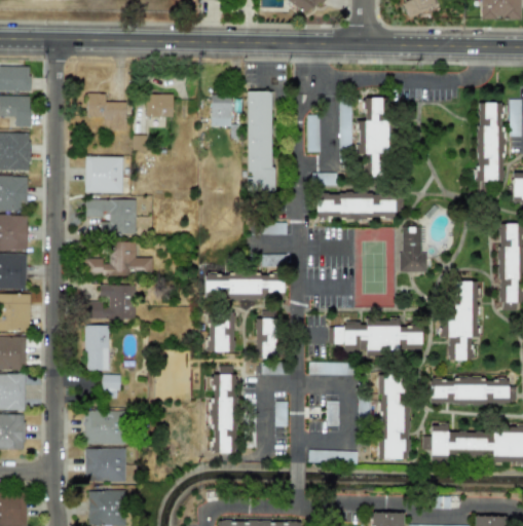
[(305,13),(310,6),(316,11),(324,0),(288,0),(305,13)]
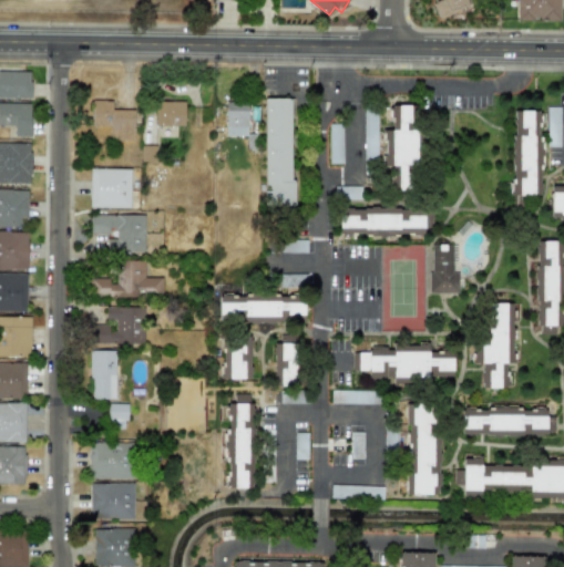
[(434,0),(442,18),(471,7),(469,0),(434,0)]
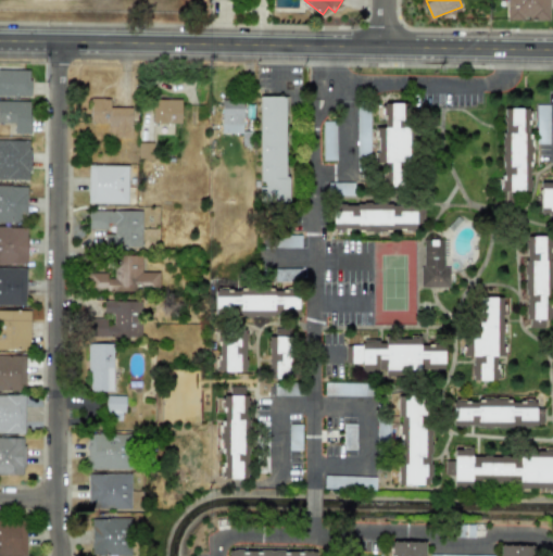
[(552,20),(551,0),(510,0),(510,21),(552,20)]
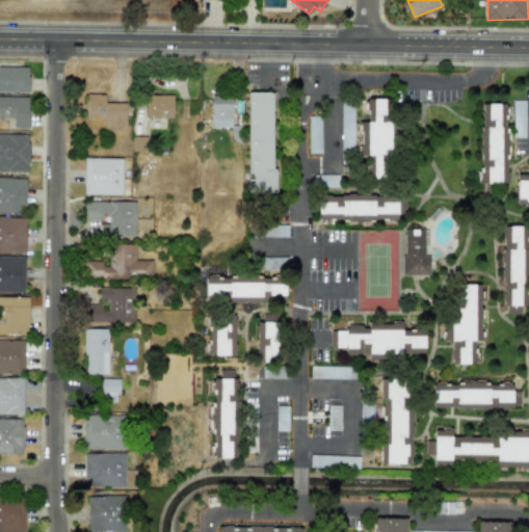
[(0,91),(31,92),(31,68),(0,67),(0,91)]
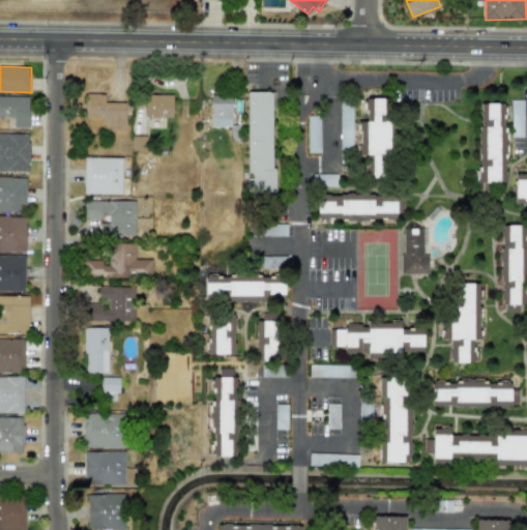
[(272,85),(273,172),(250,173),(247,86),(272,85)]
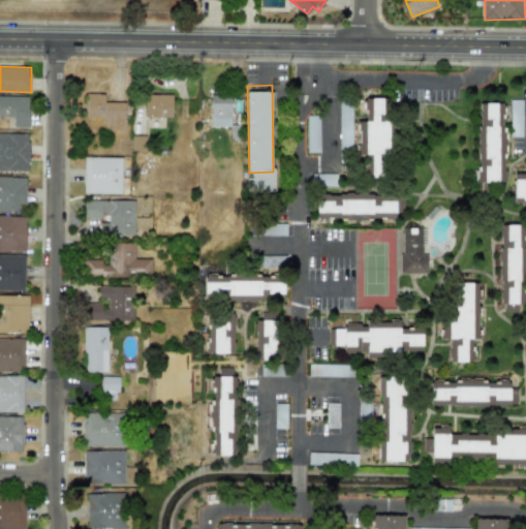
[(128,103),(106,102),(106,94),(88,94),(88,117),(105,118),(105,130),(127,131),(128,103)]
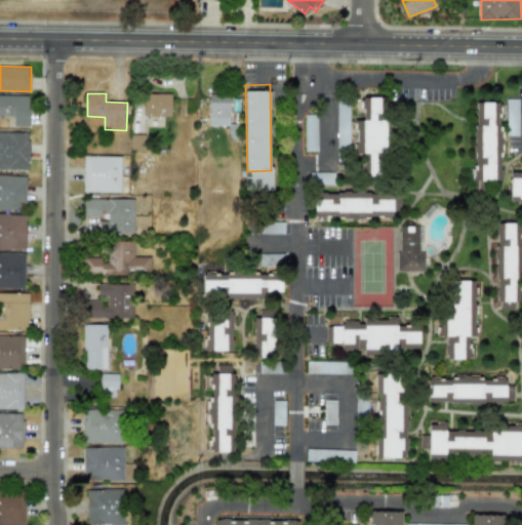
[(172,117),(173,94),(146,93),(146,117),(172,117)]
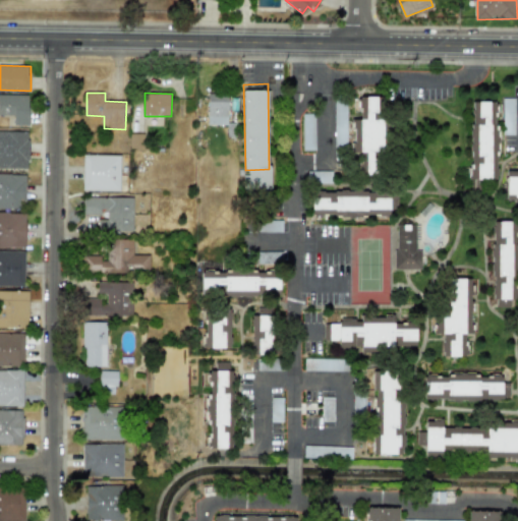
[(15,125),(30,125),(31,95),(0,94),(0,115),(15,116),(15,125)]
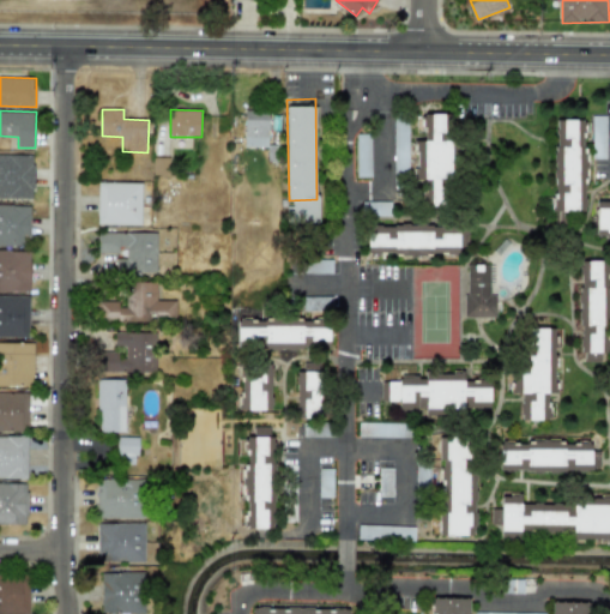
[(266,113),(266,144),(243,144),(243,113),(266,113)]
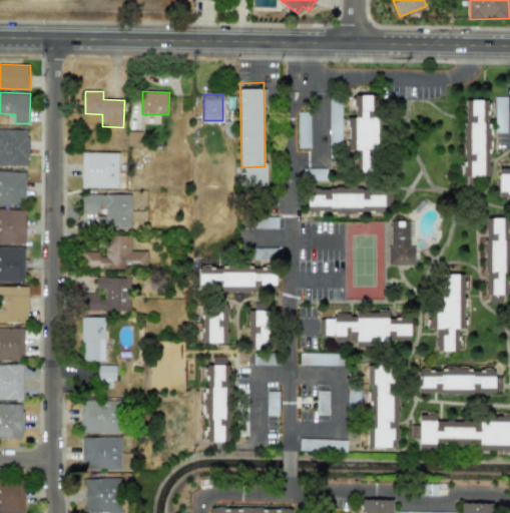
[(352,172),(378,172),(378,118),(369,118),(369,108),(378,108),(378,95),(351,95),(352,172)]
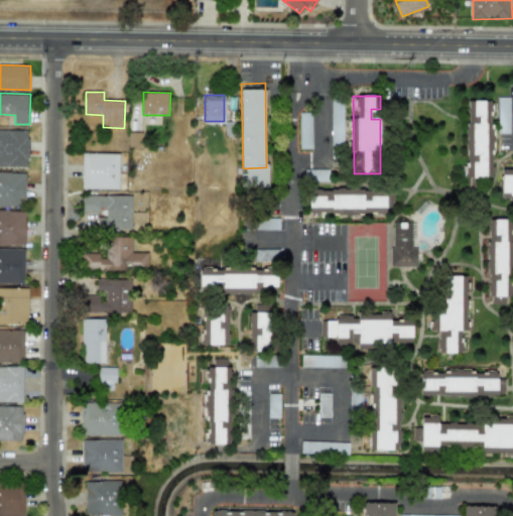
[(501,134),(512,133),(511,98),(499,98),(501,134)]
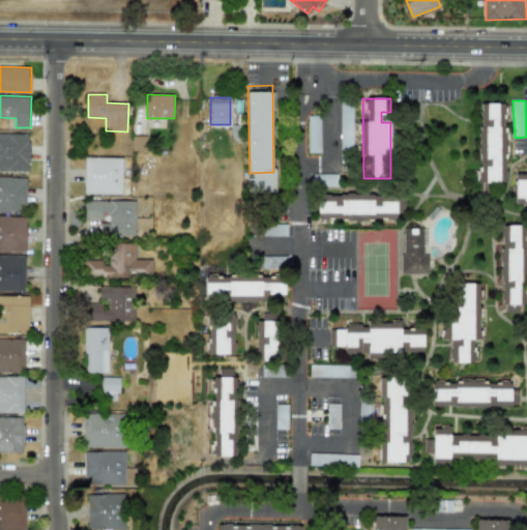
[(343,148),(354,148),(353,104),(342,104),(343,148)]
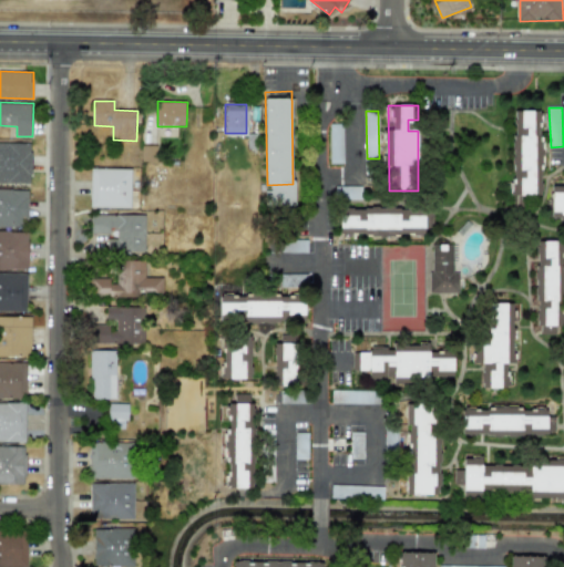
[(542,196),(542,165),(543,165),(543,111),(514,111),(515,196),(542,196)]
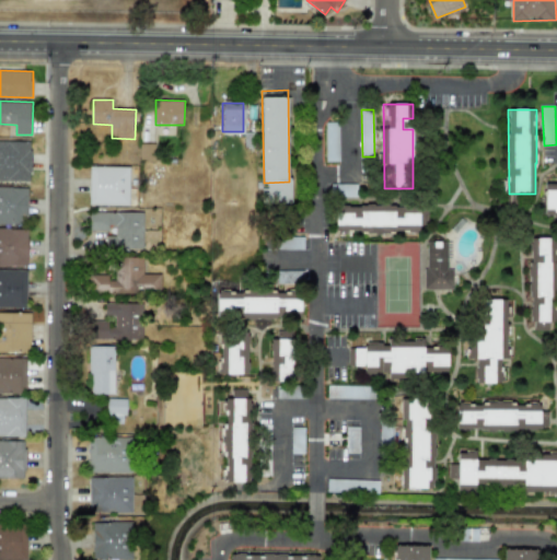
[(328,162),(341,162),(340,123),(327,124),(328,162)]
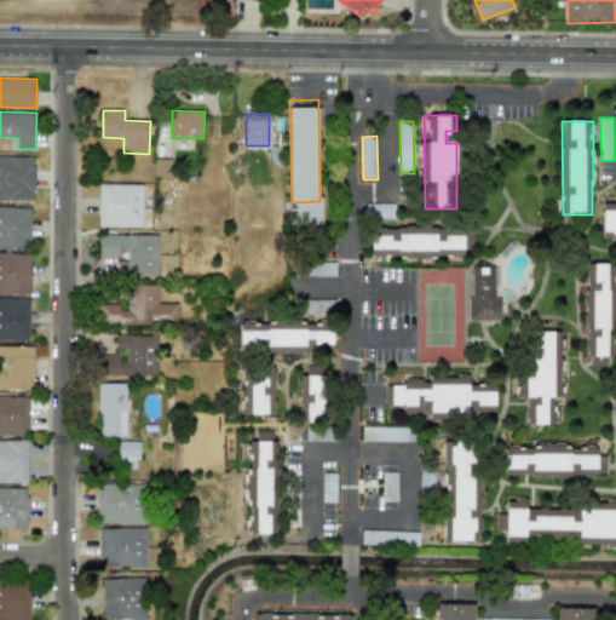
[(0,200),(35,201),(36,156),(0,156),(0,200)]
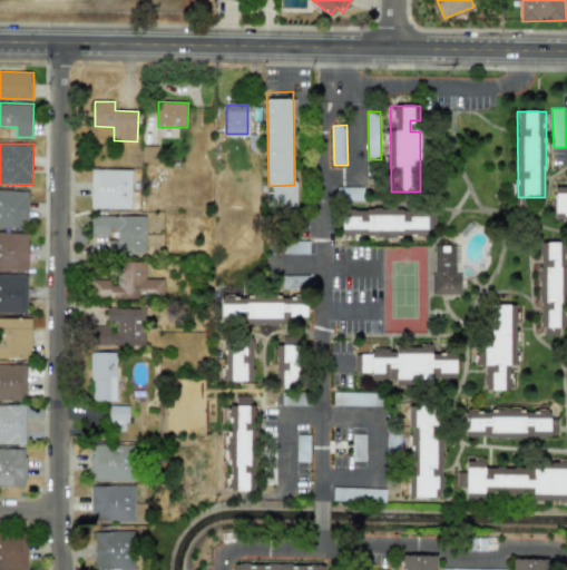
[(94,169),(93,208),(133,209),(134,169),(94,169)]
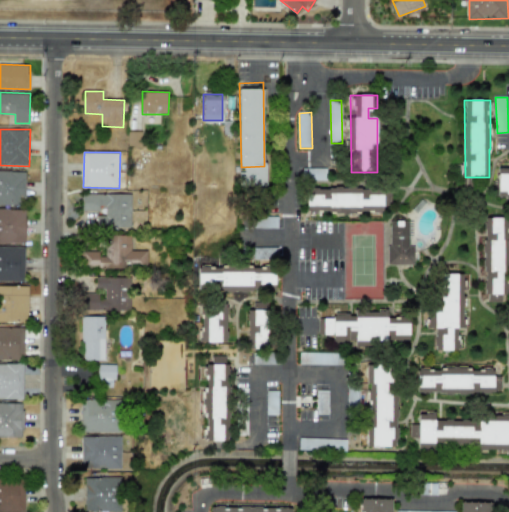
[(508,168),(499,169),(499,199),(508,198),(508,168)]
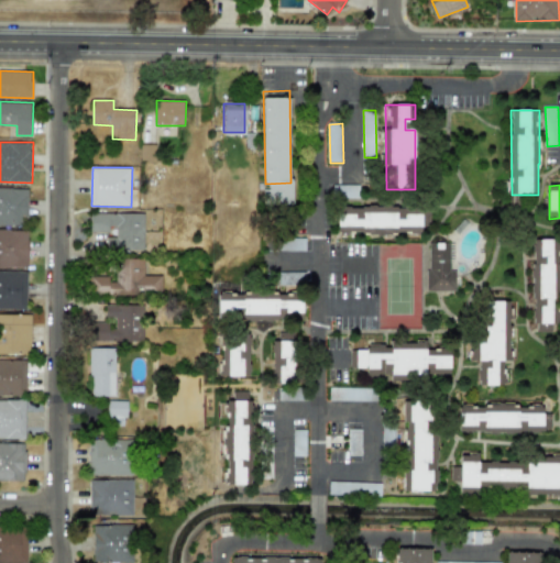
[(0,224),(30,225),(30,189),(0,188),(0,224)]
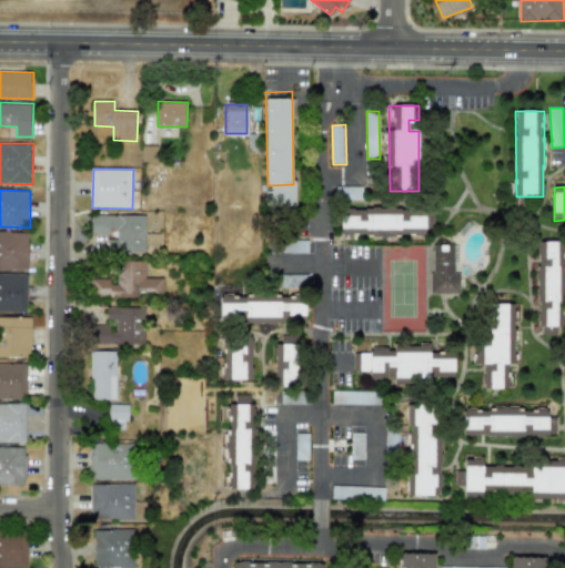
[(342,209),(342,236),(427,236),(427,229),(436,229),(436,209),(342,209)]
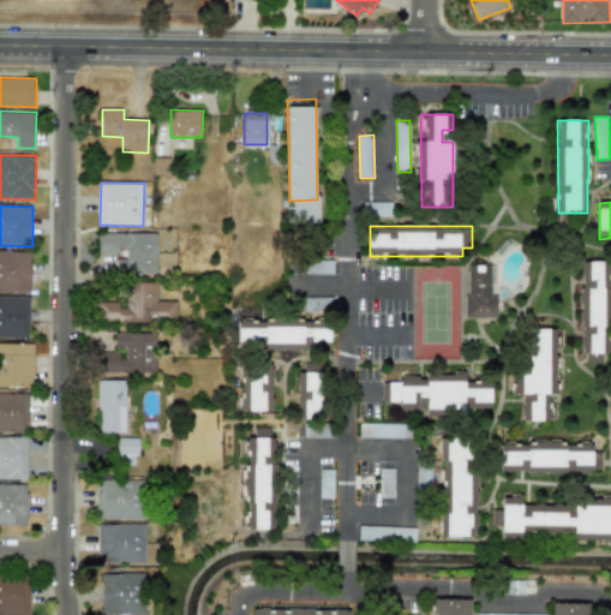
[(160,233),(102,233),(102,251),(129,251),(129,258),(120,258),(120,274),(160,274),(160,233)]
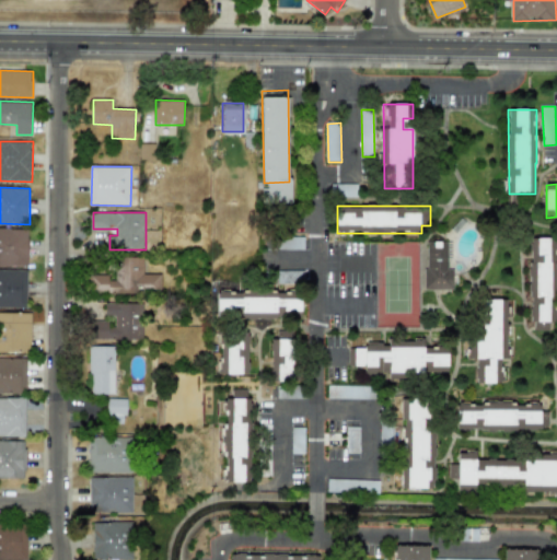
[(28,228),(0,228),(0,266),(30,266),(28,228)]
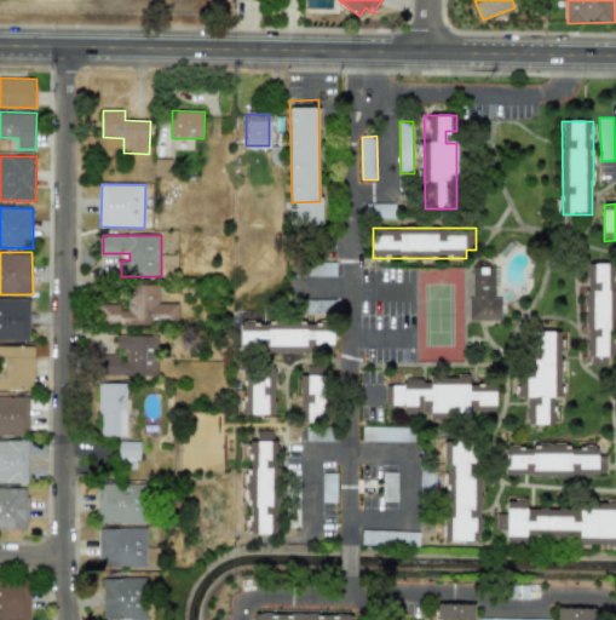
[(591,262),(591,288),(588,288),(587,328),(589,328),(589,355),(615,355),(615,262),(591,262)]
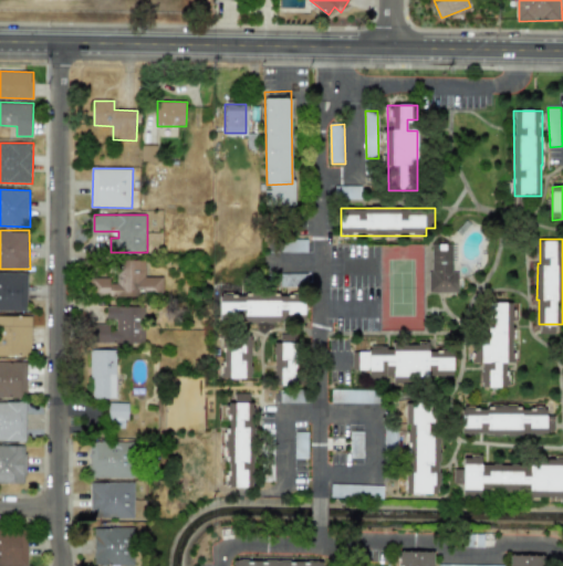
[(309,252),(309,240),(283,240),(283,253),(309,252)]
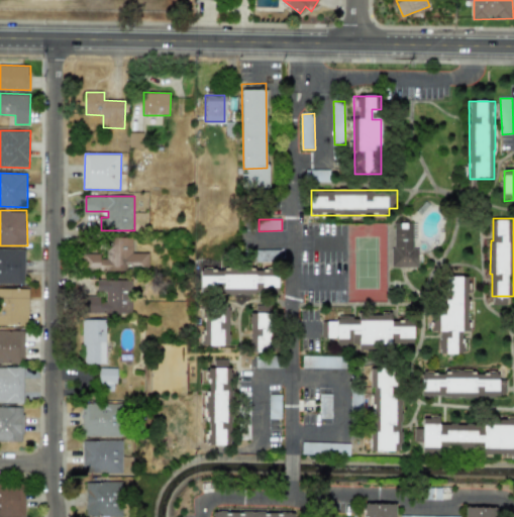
[(415,222),(395,222),(394,268),(420,268),(420,248),(415,248),(415,222)]
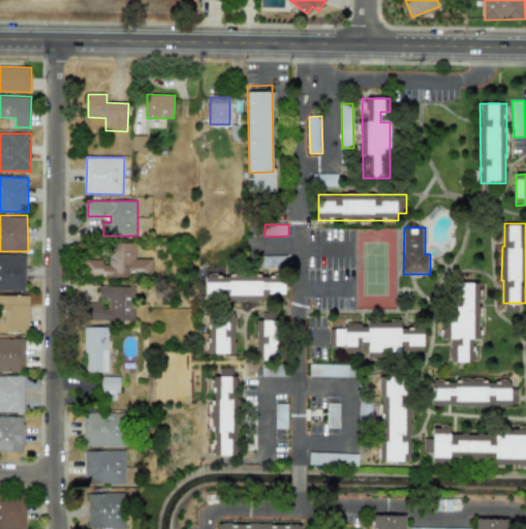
[(154,259),(136,258),(136,244),(111,243),(111,260),(87,260),(86,276),(153,277),(154,259)]
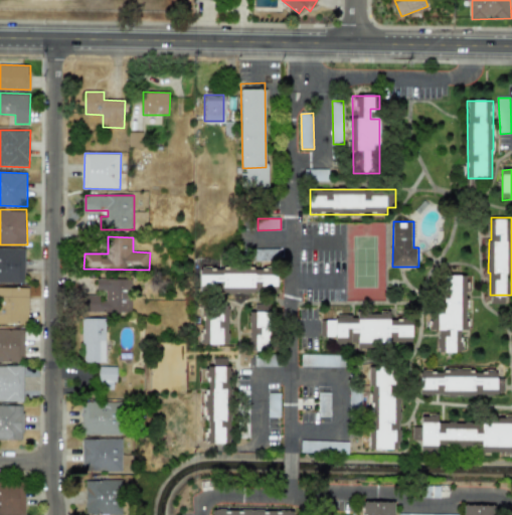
[(0,283),(26,283),(26,248),(0,248),(0,283)]
